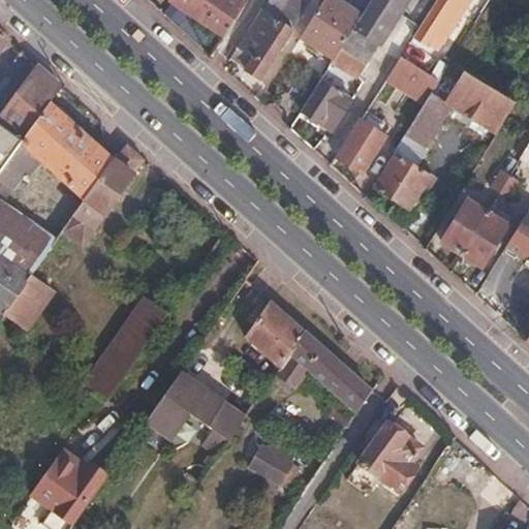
[(169,0),(223,36),(244,4),(237,0),(169,0)]
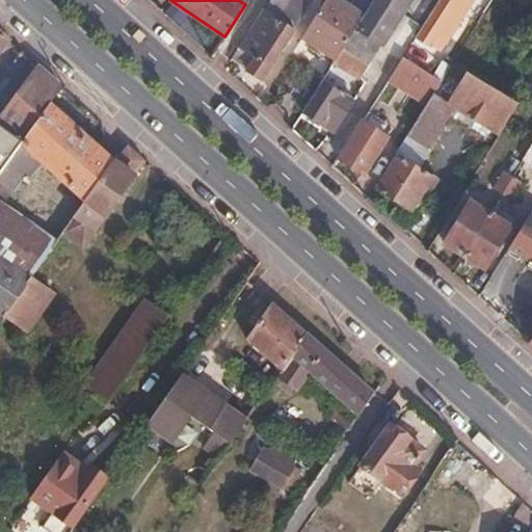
[(311,0),(288,0),(276,19),(263,9),(237,50),(251,59),(244,71),(260,81),(311,0)]
